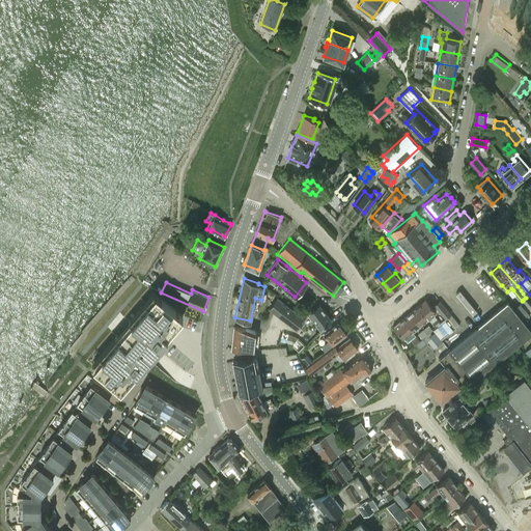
[(156,292),(93,365),(120,389),(183,316),(156,292)]
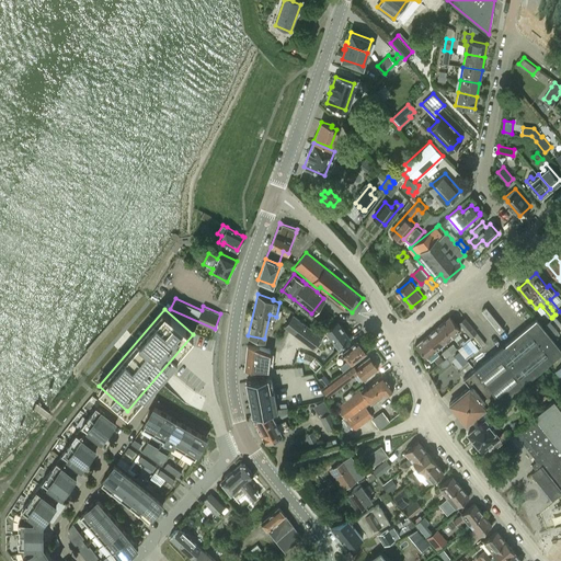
[(312,347),(321,335),(293,313),(284,324),(312,347)]
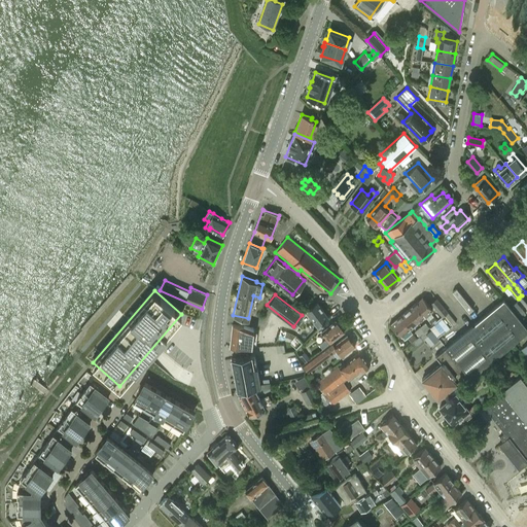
[(425,315),(433,308),(423,296),(415,303),(425,315)]
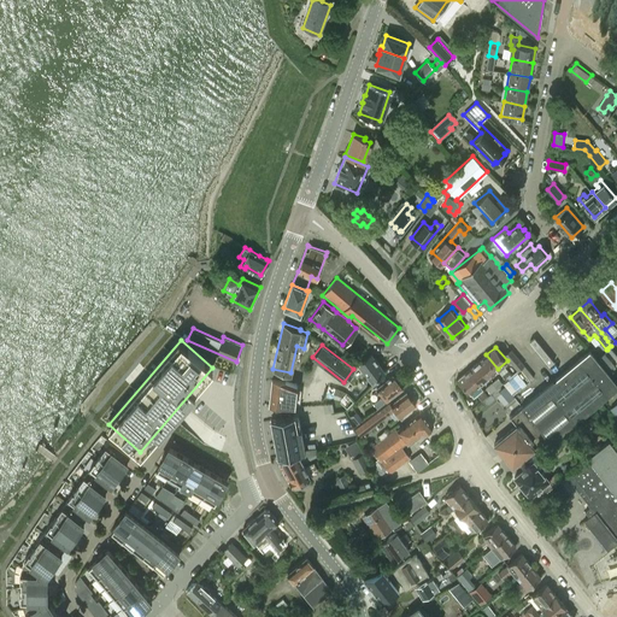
[(518,369),(524,364),(512,350),(506,354),(518,369)]
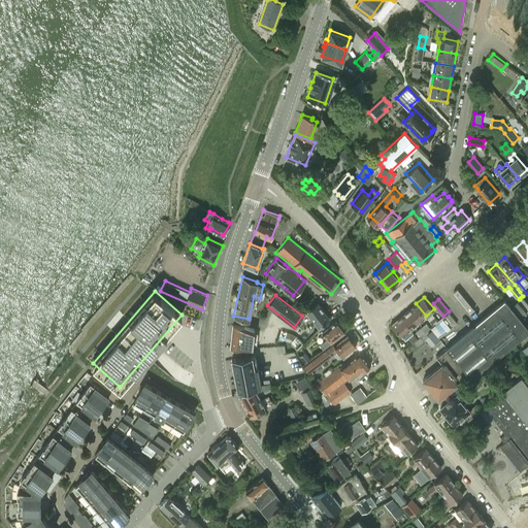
[(483,351),(521,319),(504,300),(466,332),(483,351)]
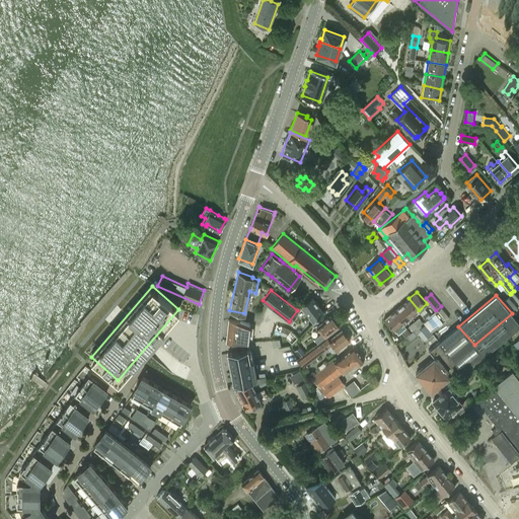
[(312,320),(323,312),(311,297),(301,305),(312,320)]
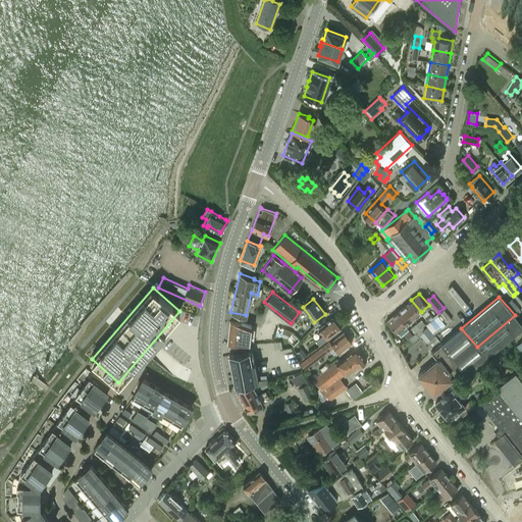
[(514,313),(520,308),(511,299),(506,304),(514,313)]
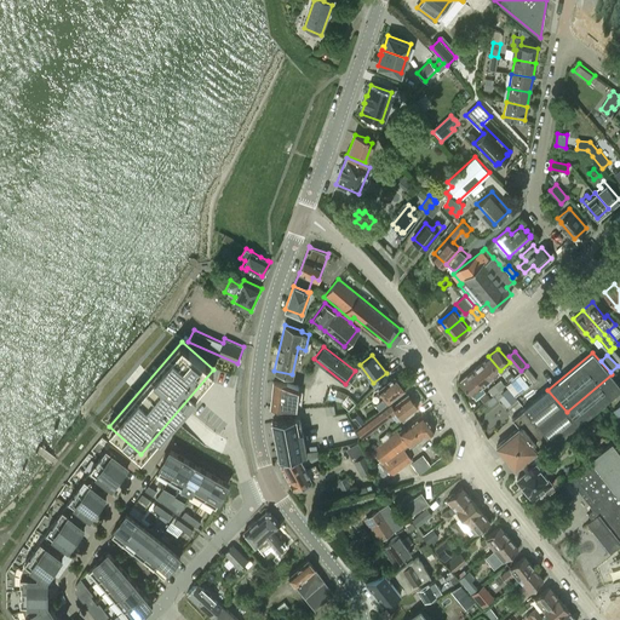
[(491,378),(500,371),(488,356),(480,363),(491,378)]
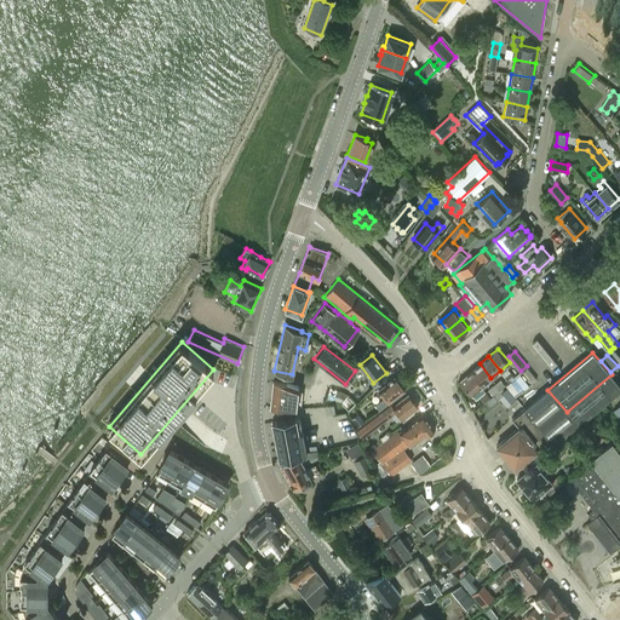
[(482,386),(491,378),(480,363),(470,372),(482,386)]
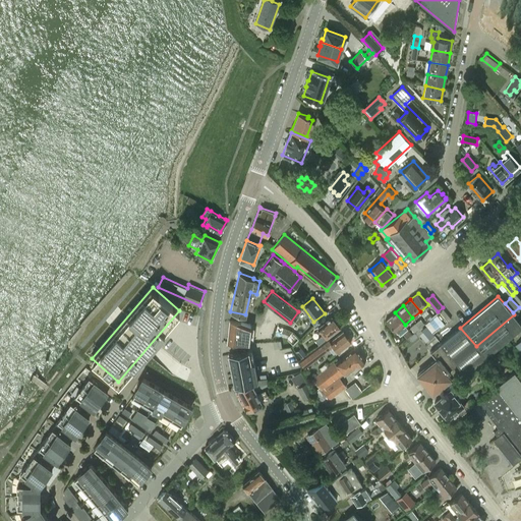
[(444,308),(421,326),(429,336),(452,319),(444,308)]
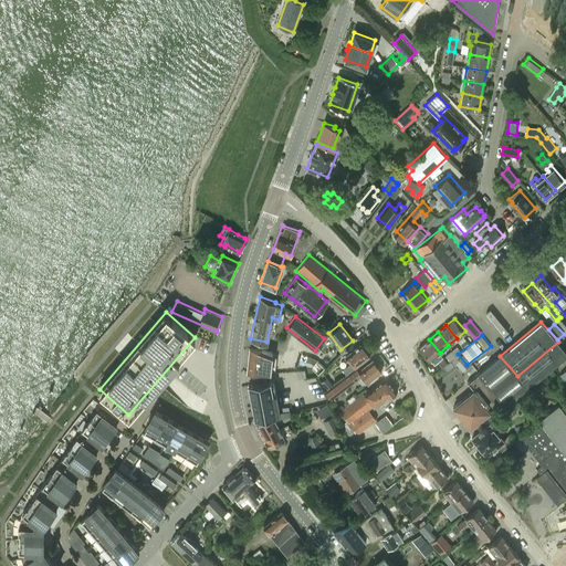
[(465,347),(470,343),(467,338),(461,343),(465,347)]
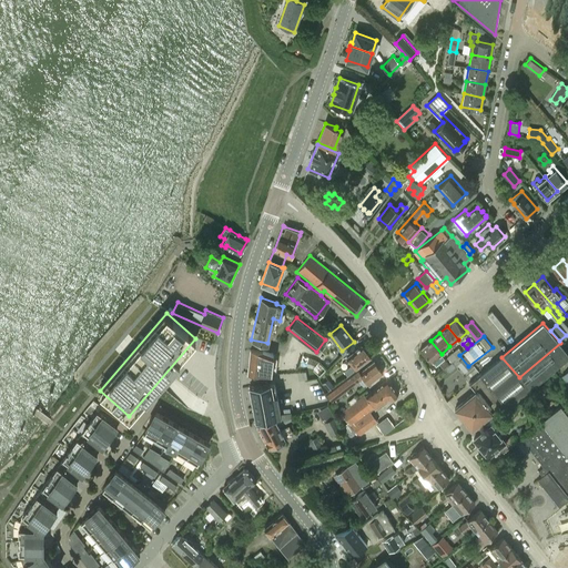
[(433,361),(442,354),(430,341),(422,347),(424,350),(423,351),(425,353),(426,353),(433,361)]
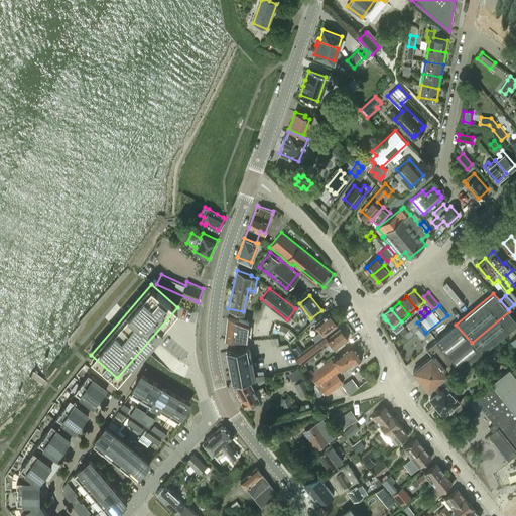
[(481,353),(515,323),(515,320),(509,311),(472,343),(481,353)]
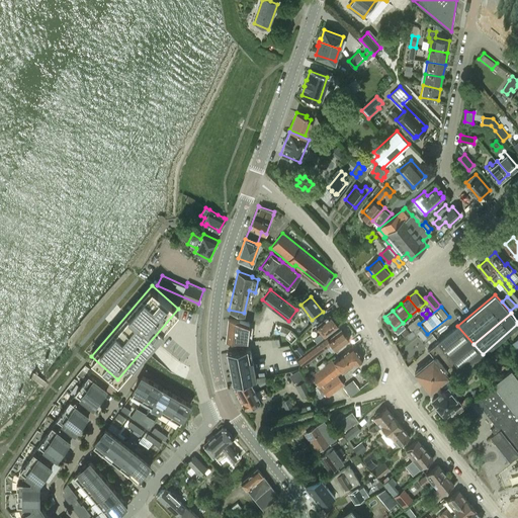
[(313,338),(310,340),(314,345),(320,341),(324,338),(323,336),(337,326),(329,315),(316,325),(322,333),(320,335),(319,334),(313,338)]
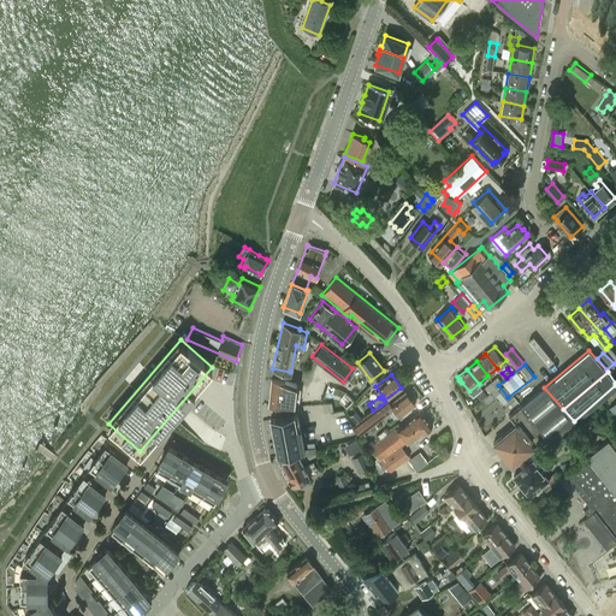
[(496,386),(502,381),(497,375),(492,380),(496,386)]
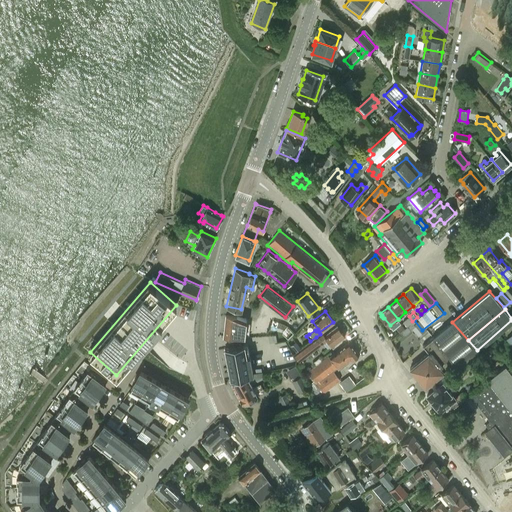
[(245,319),(236,316),(225,315),(222,337),(233,339),(243,338),(245,319)]
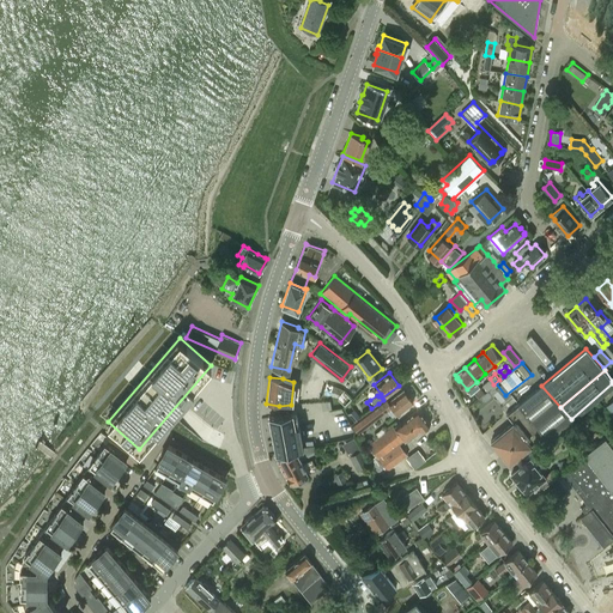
[(487,389),(493,384),(490,378),(484,384),(487,389)]
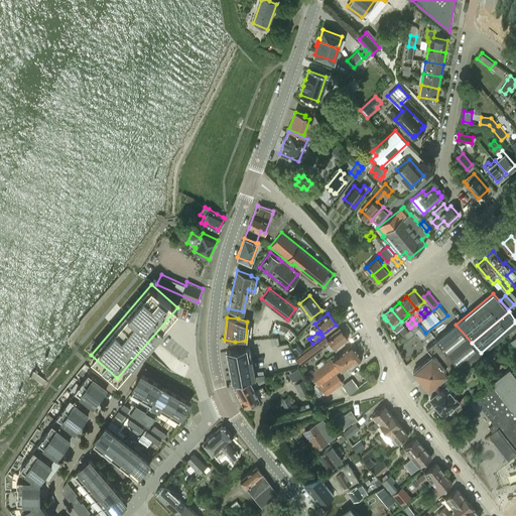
[(301,324),(296,330),(298,333),(304,327),(301,324)]
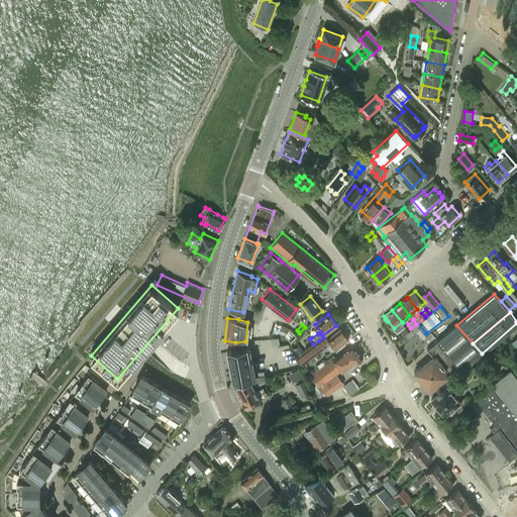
[(482,353),(473,343),(456,325),(427,349),(432,355),(414,371),(429,390),(438,382),(441,386),(450,378),(451,379),(467,365),(468,366),(482,353)]
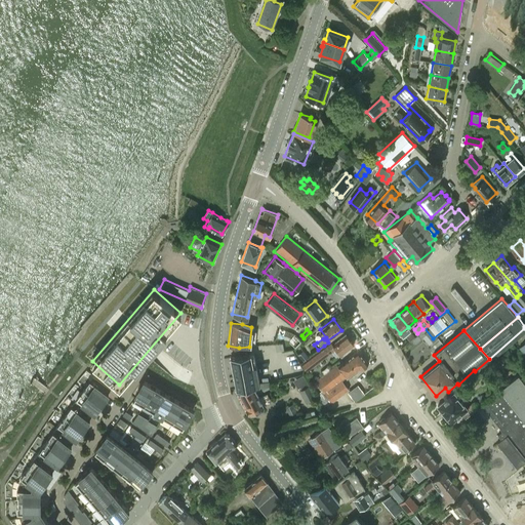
[(410,339),(415,335),(411,331),(406,335),(410,339)]
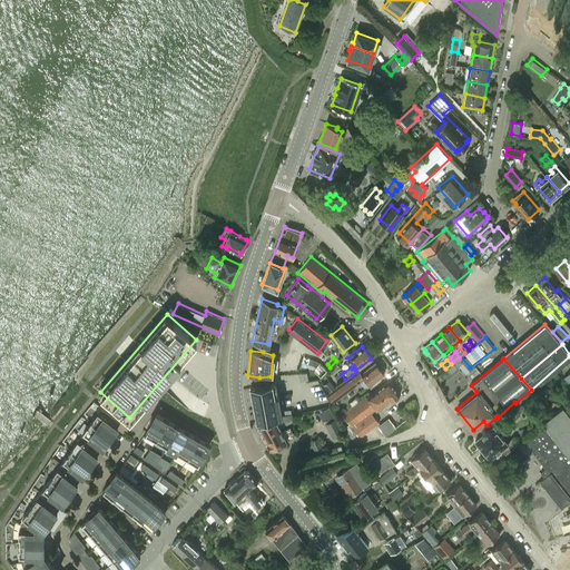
[(345,380),(344,381),(350,389),(357,383),(361,381),(365,386),(369,383),(370,384),(384,373),(380,367),(377,365),(375,362),(362,372),(360,369),(356,372),(352,375),(345,380)]
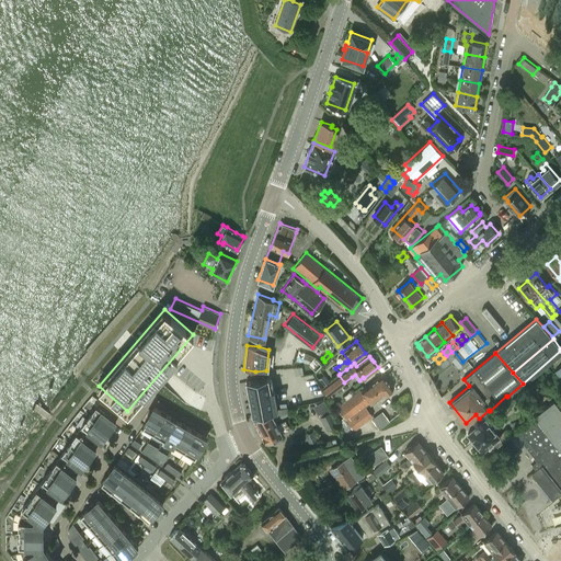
[(312,361),(302,361),(304,373),(313,371),(312,361)]
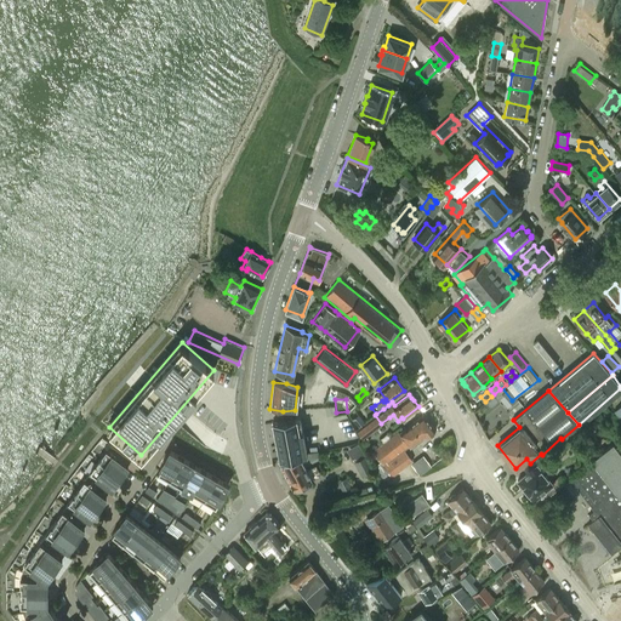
[(358,414),(352,419),(358,426),(364,422),(358,414)]
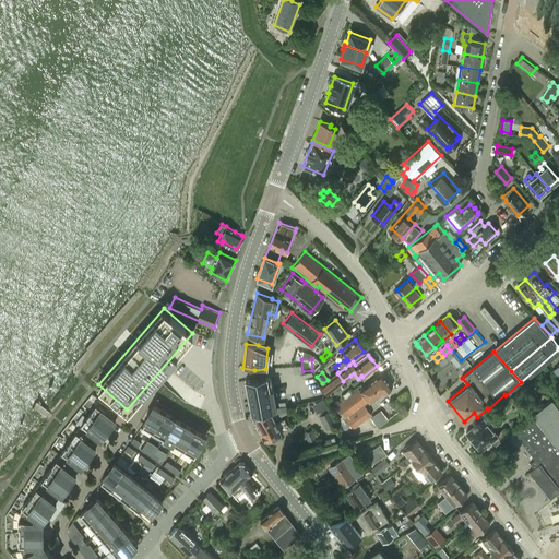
[(329,392),(343,381),(337,373),(322,384),(329,392)]
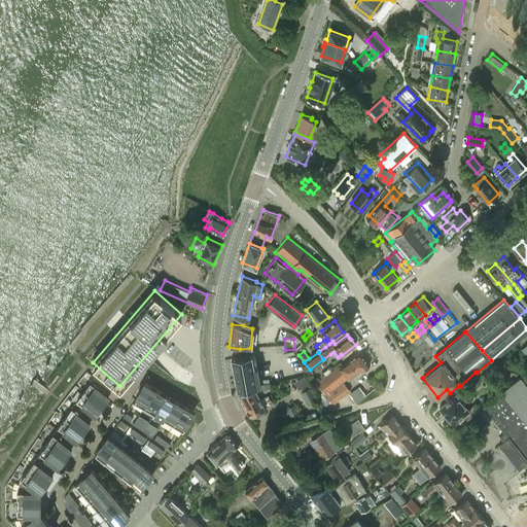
[(362,370),(370,364),(360,352),(338,367),(337,366),(316,382),(323,391),(331,401),(331,402),(349,390),(342,380),(347,377),(348,378),(361,369),(362,370)]
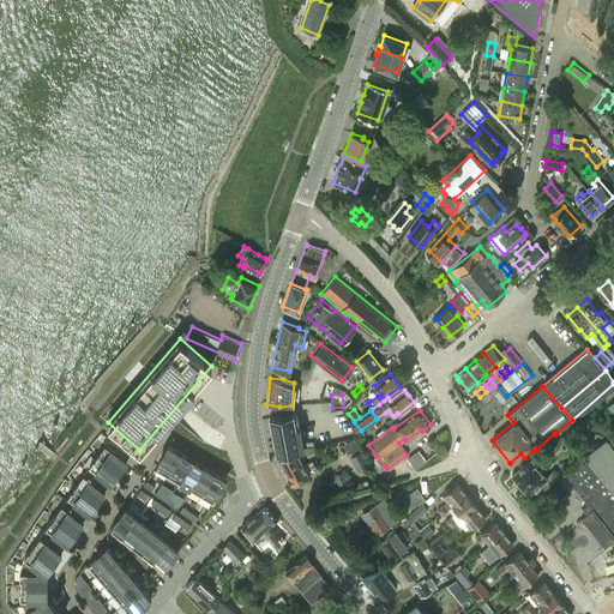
[(292,413),(269,417),(276,453),(299,450),(299,449),(304,447),(299,426),(296,413),(292,413)]
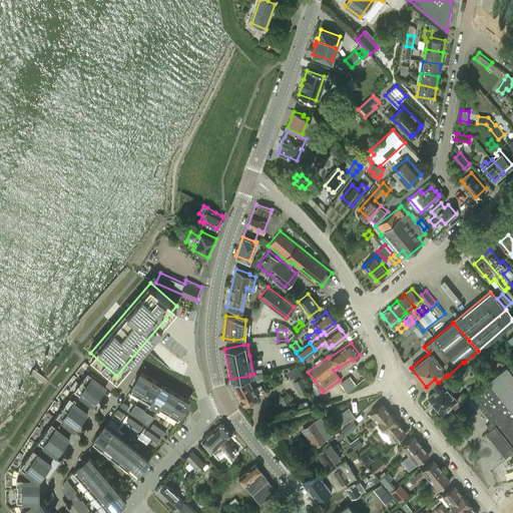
[(512,363),(511,361),(470,394),(481,409),(491,421),(495,418),(497,421),(512,408),(512,363)]
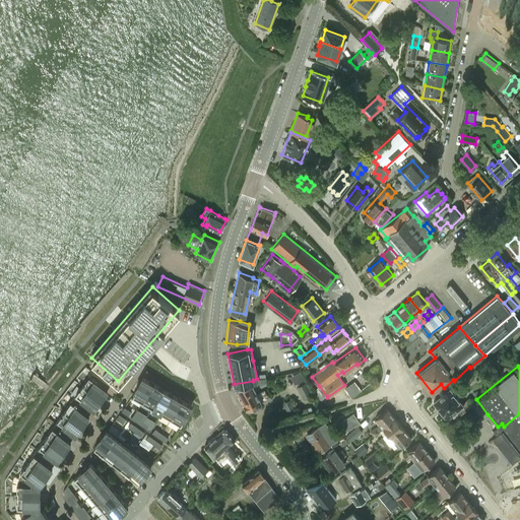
[(100,396),(109,383),(91,371),(82,384),(100,396)]
